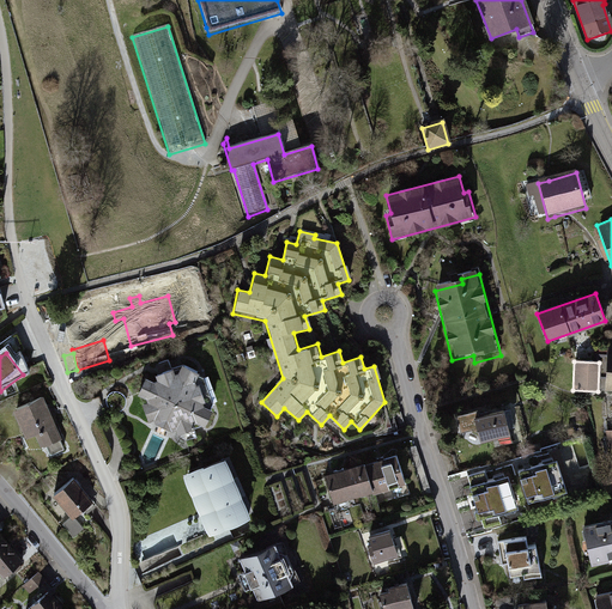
[(153,383),(144,379),(137,396),(145,400),(146,403),(141,405),(147,422),(153,421),(155,425),(171,432),(175,431),(176,436),(194,430),(193,424),(195,422),(205,426),(212,409),(203,406),(201,401),(204,401),(198,384),(195,384),(194,381),(198,372),(181,364),(177,373),(174,375),(171,370),(153,376),(156,382),(153,383)]
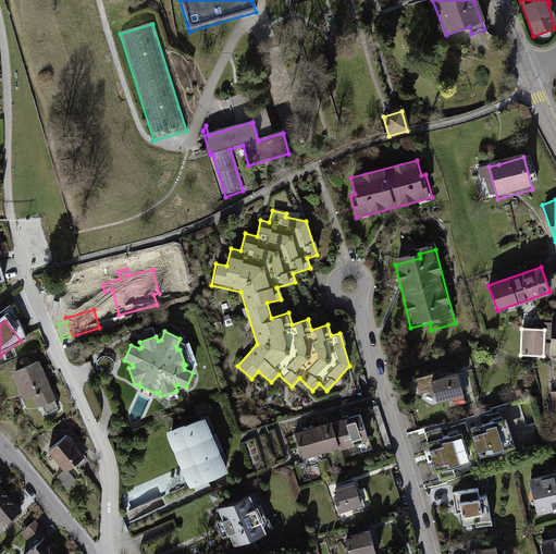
[(11,372),(22,398),(29,395),(35,408),(56,399),(38,360),(11,372)]
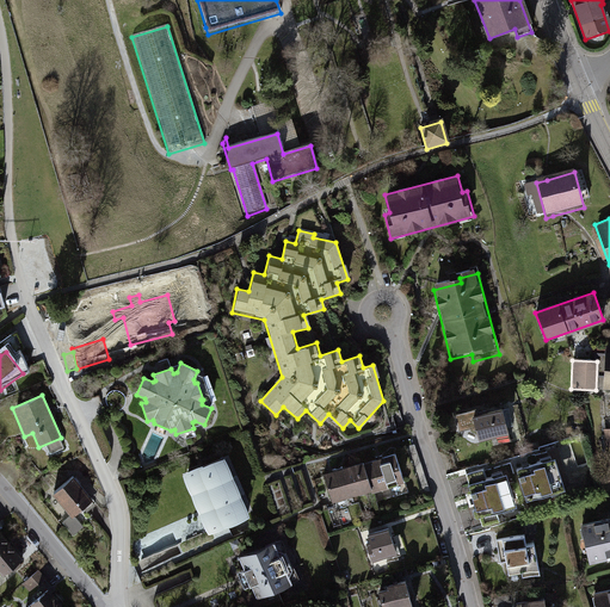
[(503,414),(472,422),(478,445),(509,438),(503,414)]
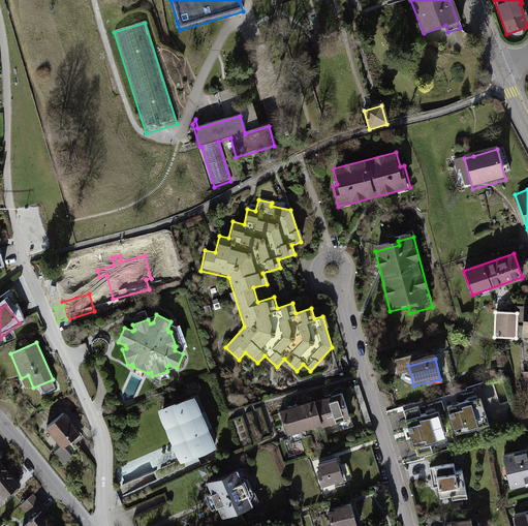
[(499,383),(402,414),(416,461),(514,430),(499,383)]
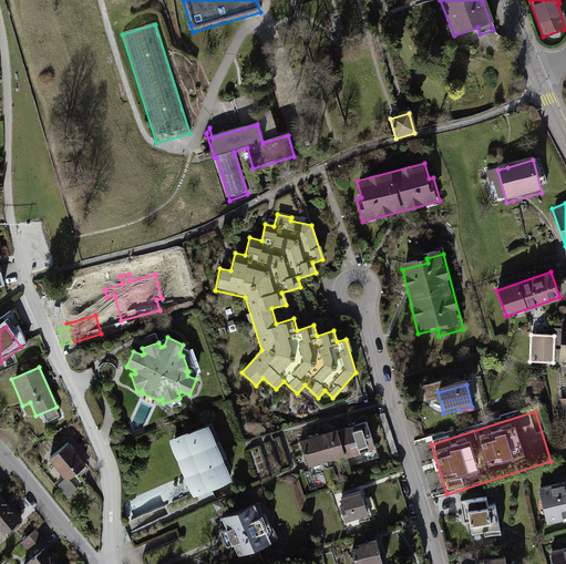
[(208,423),(168,440),(192,494),(232,478),(208,423)]
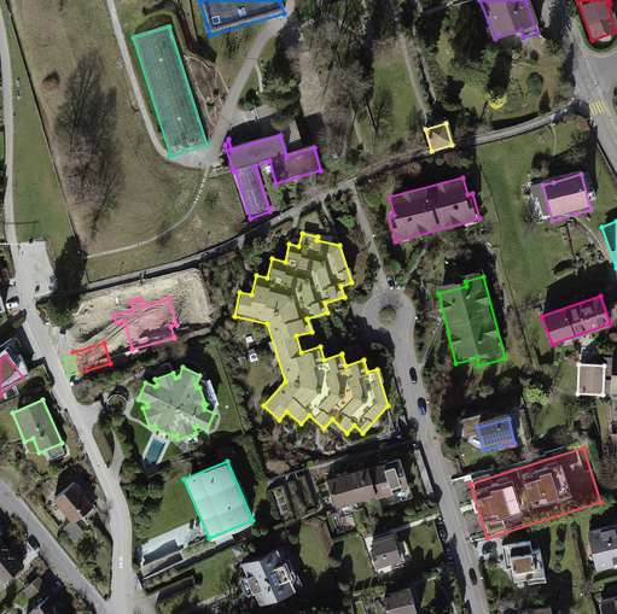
[(401,465),(327,484),(335,513),(408,493),(401,465)]
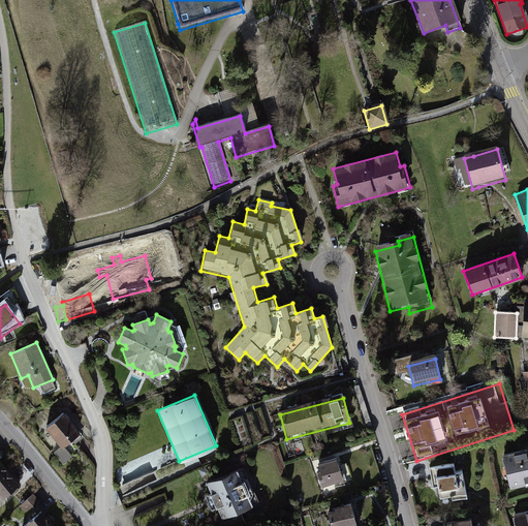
[(63,412),(44,428),(60,446),(79,432),(63,412)]
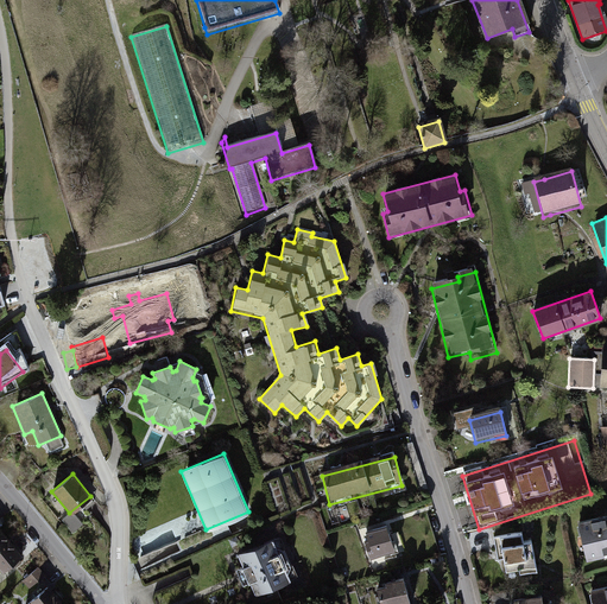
[(606,520),(579,527),(587,560),(606,554),(606,520)]
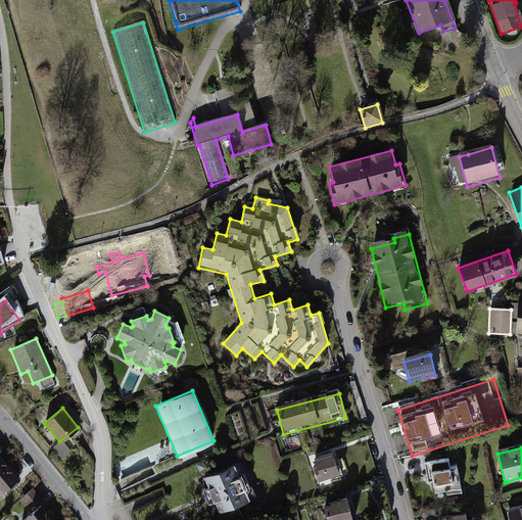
[(332,451),(314,457),(317,465),(313,466),(319,482),(340,474),(332,451)]
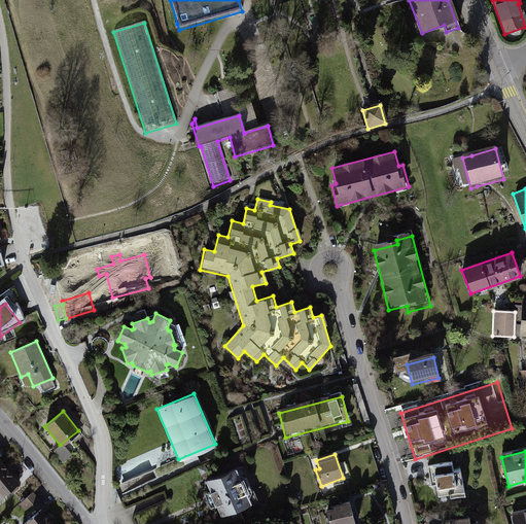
[(0,501),(18,488),(0,465),(0,501)]
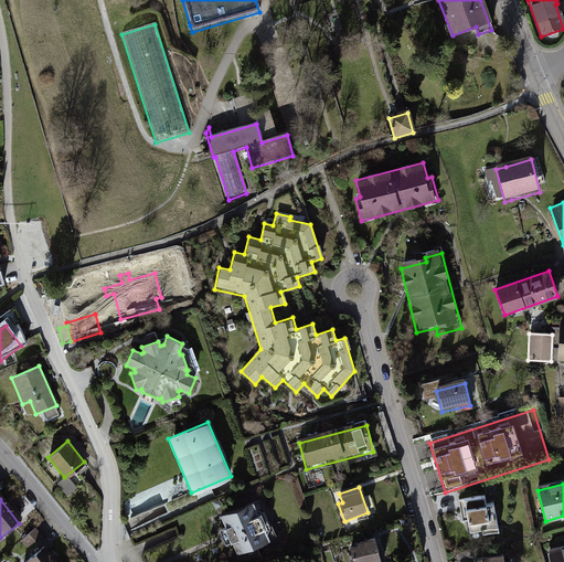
[(487,502),(464,505),(469,541),(501,538),(498,519),(489,520),(487,502)]
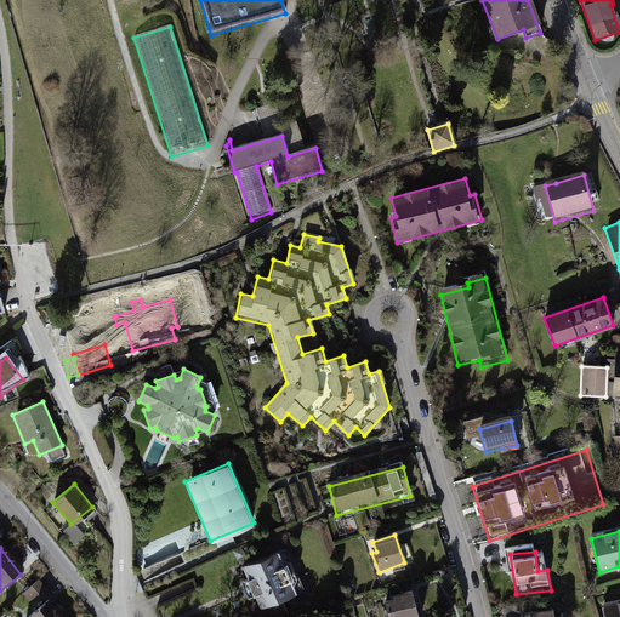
[(283,556),(245,571),(261,613),(299,599),(283,556)]
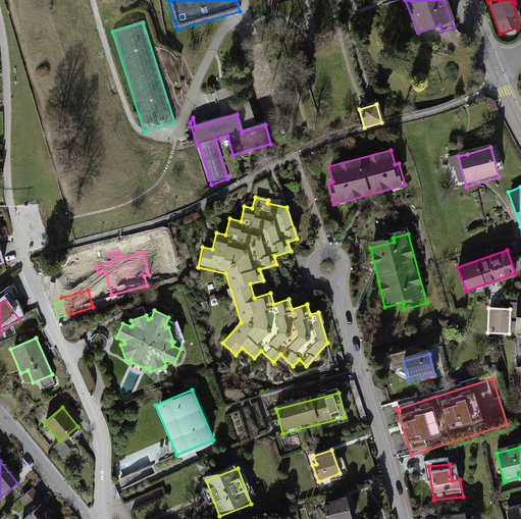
[(25,508),(40,498),(34,490),(19,501),(25,508)]
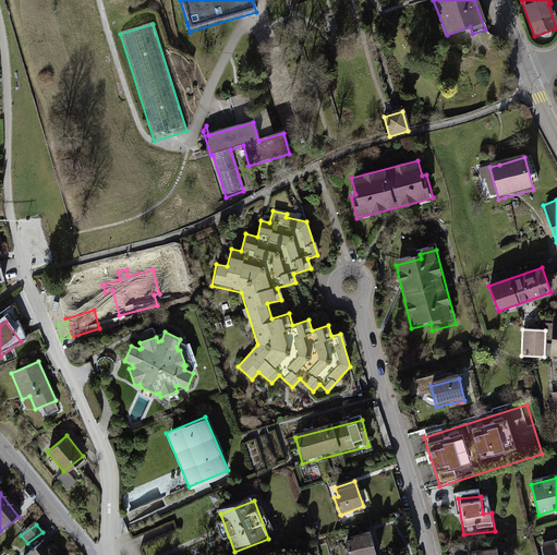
[(354,539),(344,541),(348,554),(376,554),(370,531),(353,535),(354,539)]
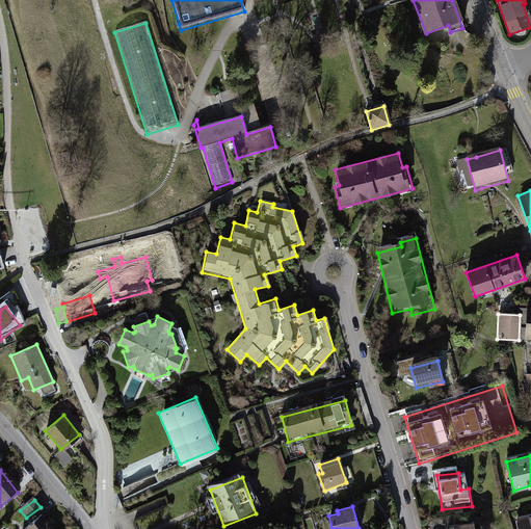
[(530,528),(530,513),(516,518),(519,528),(530,528)]
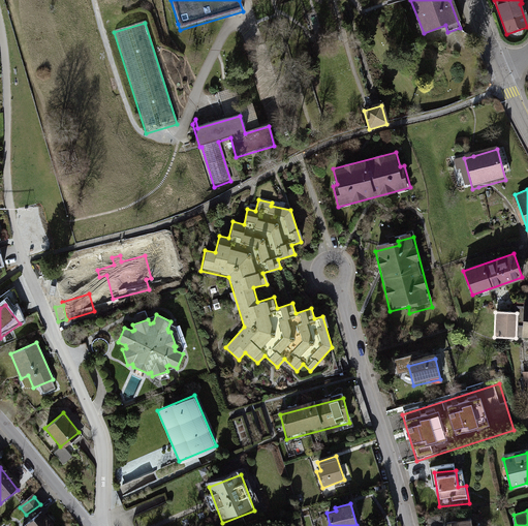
[(50,525),(42,516),(29,525),(50,525)]
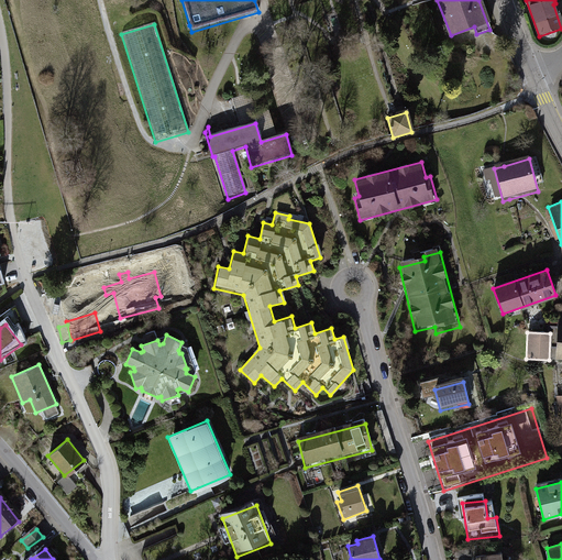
All buildings are outlined.
